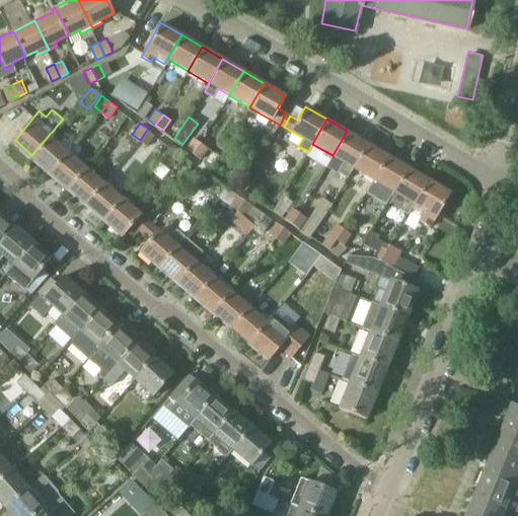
[(50,134),(31,155),(50,170),(68,149),(73,143),(56,127),(54,130),(50,134)]
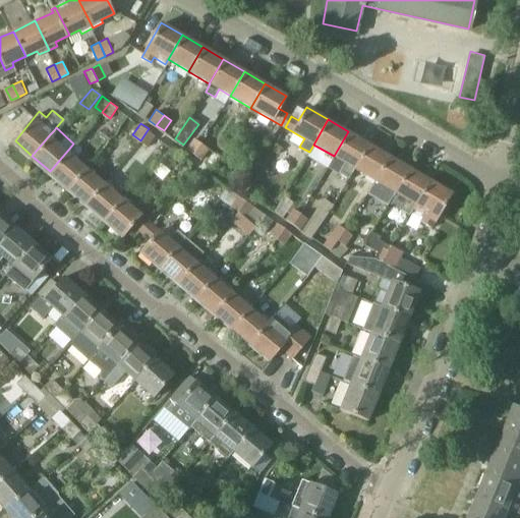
[(148,146),(156,134),(149,128),(140,140),(148,146)]
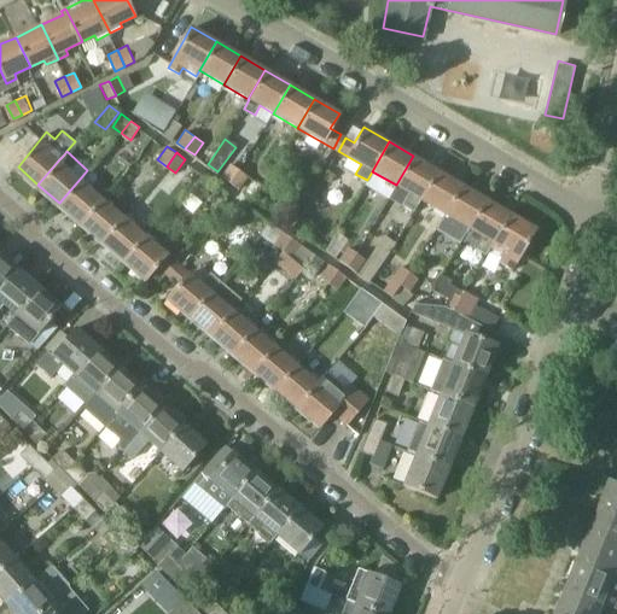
[(413,210),(420,199),(437,170),(413,156),(396,185),(408,192),(401,204),(413,210)]
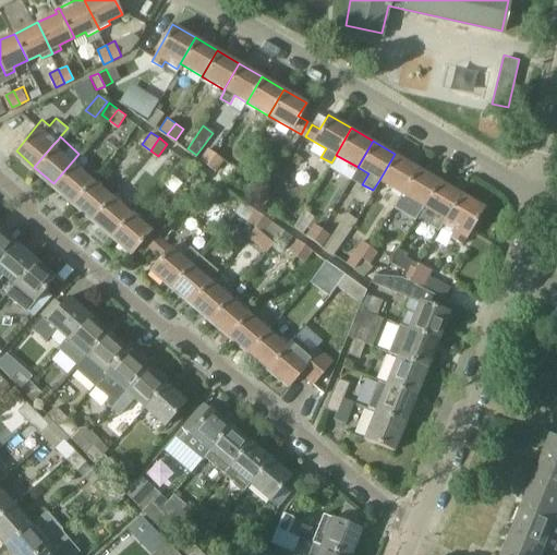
[(208,164),(217,153),(208,146),(201,158),(208,164)]
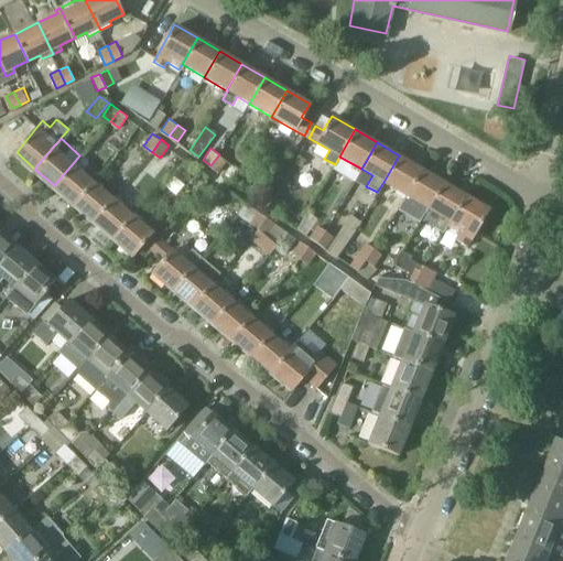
[(227,160),(219,154),(210,165),(219,172),(227,160)]
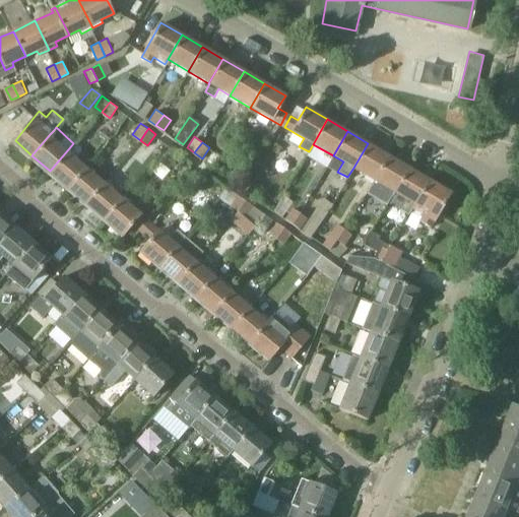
[(353,168),(374,179),(388,154),(368,143),(353,168)]
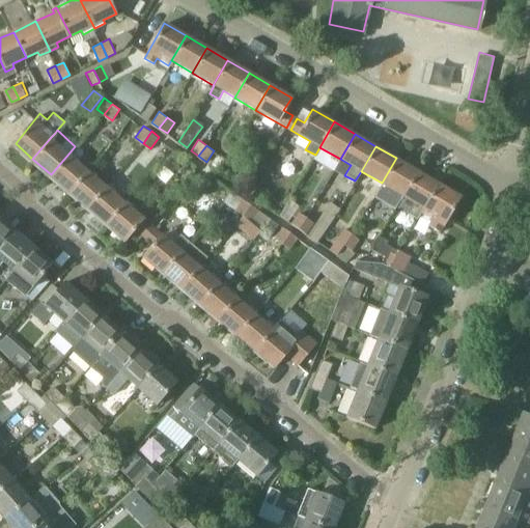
[(67,189),(71,192),(89,170),(70,153),(51,174),(67,189)]
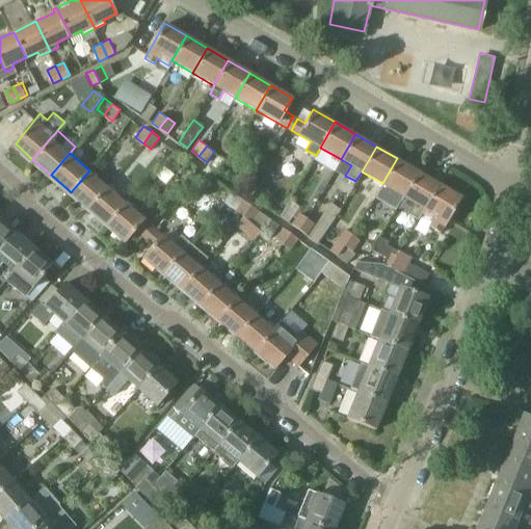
[(403,195),(418,170),(397,158),(382,183),(403,195)]
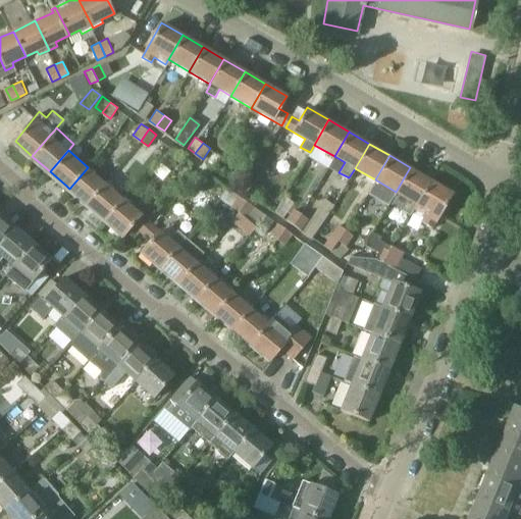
[(82,199),(88,204),(106,183),(88,167),(69,189),(82,199)]
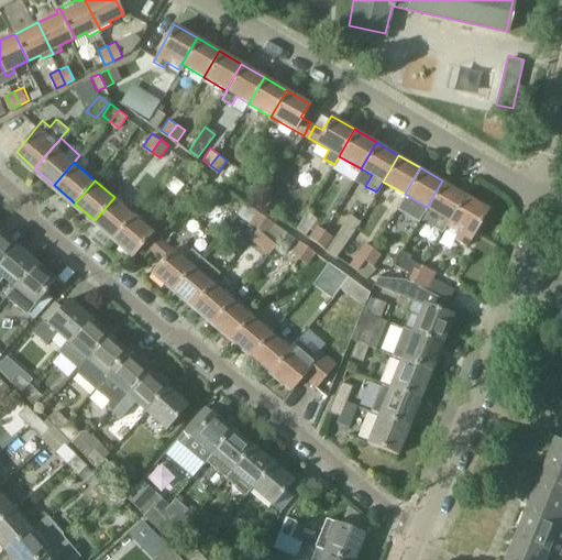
[(443,230),(447,224),(464,194),(442,180),(427,207),(428,208),(421,218),(432,226),(432,224),(443,230)]
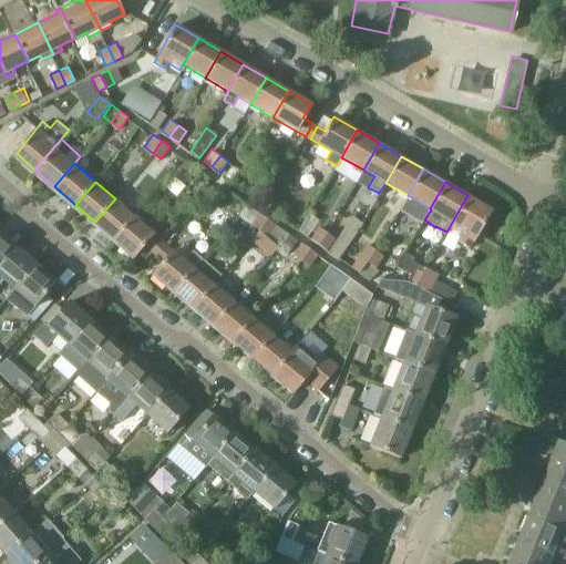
[(492,209),(467,195),(450,226),(463,234),(459,241),(470,246),(492,209)]
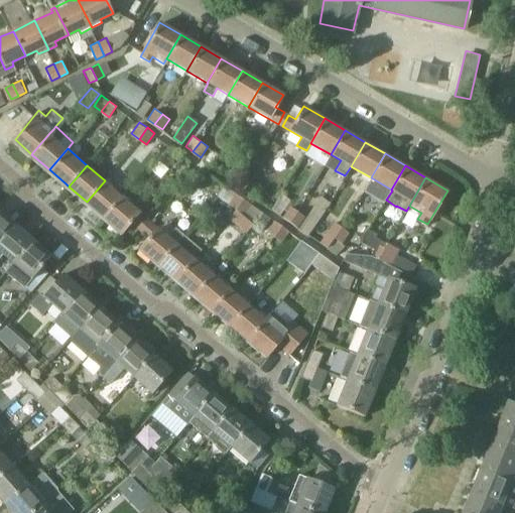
[(97,211),(104,217),(122,196),(105,180),(87,202),(97,211)]
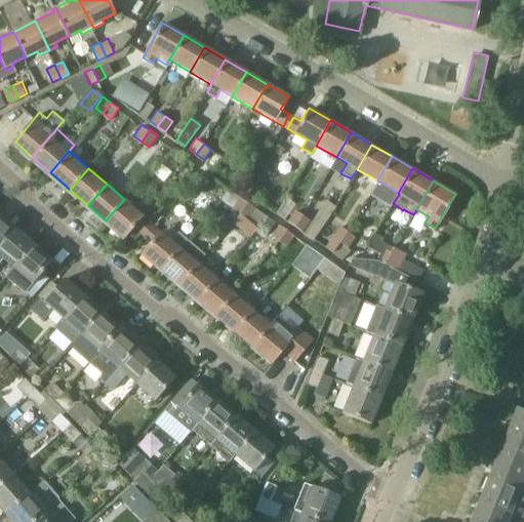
[(241,212),(249,201),(241,196),(233,206),(241,212)]
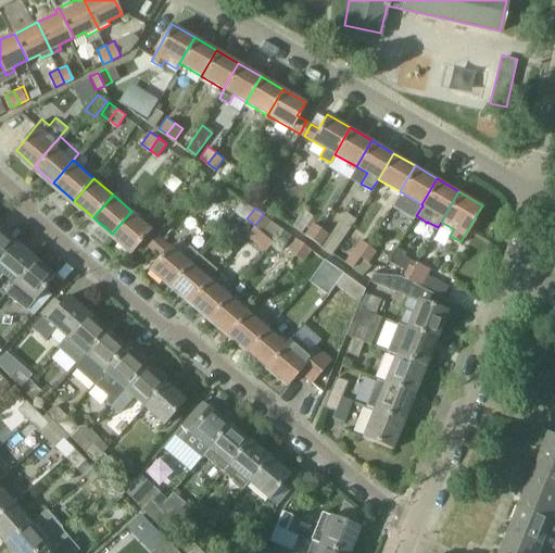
[(159,234),(131,211),(112,234),(130,250),(141,238),(149,243),(159,234)]
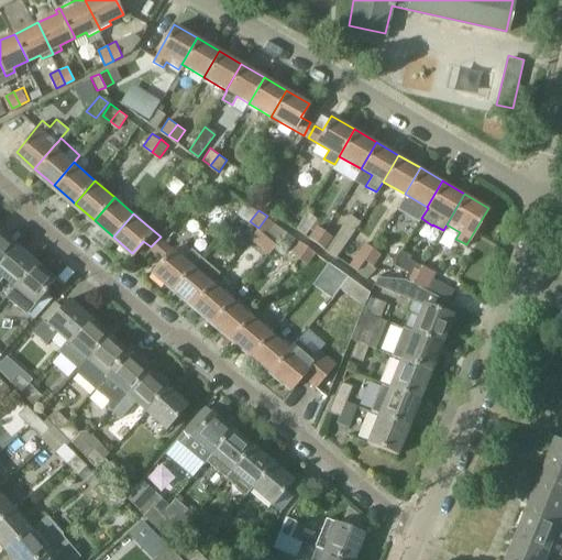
[(351,213),(339,231),(349,238),(361,220),(351,213)]
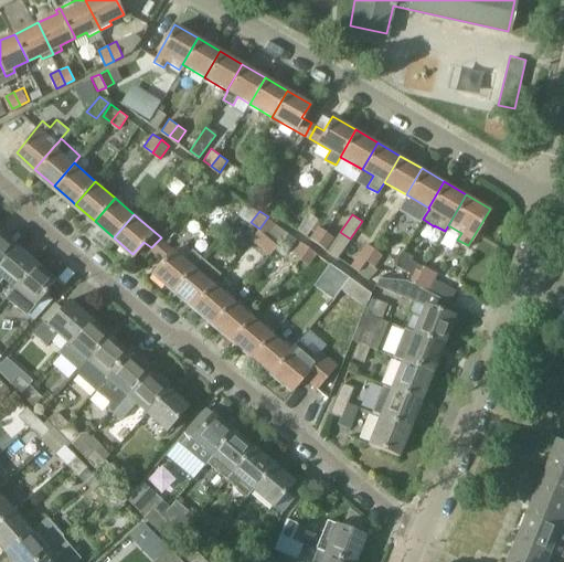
[(276,223),(268,216),(259,229),(267,234),(276,223)]
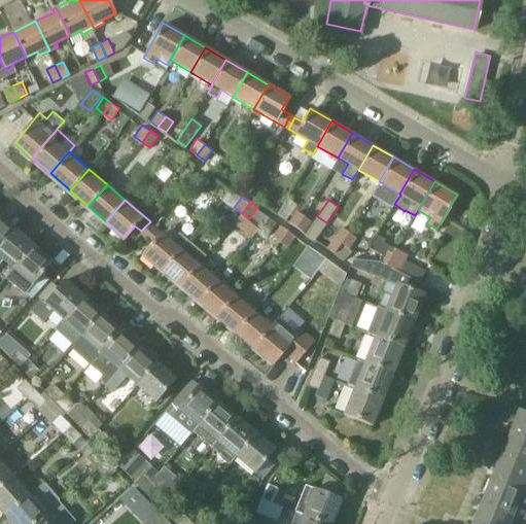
[(296,225),(305,214),(296,209),(289,220),(296,225)]
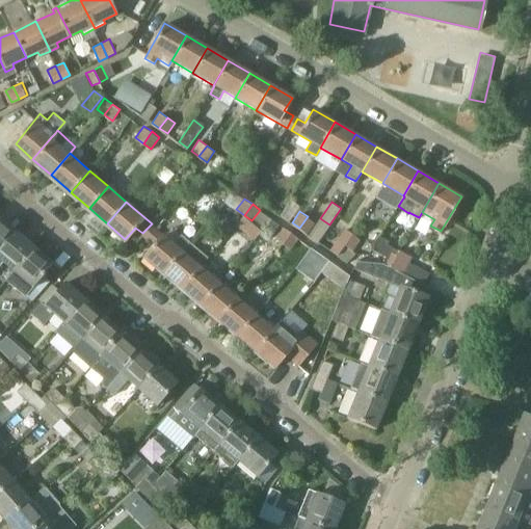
[(0,215),(0,247),(16,230),(0,215)]
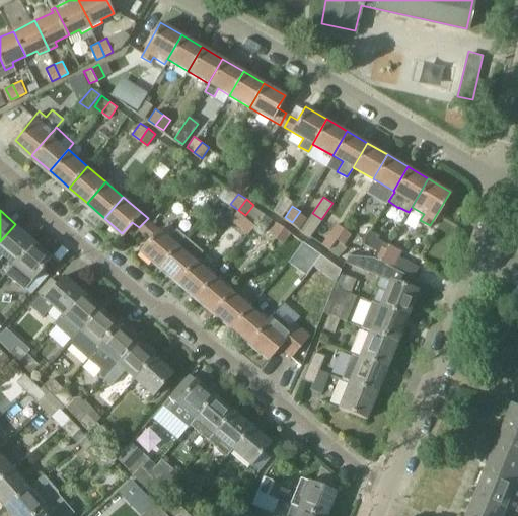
[(307,217),(300,211),(292,222),(300,228),(307,217)]
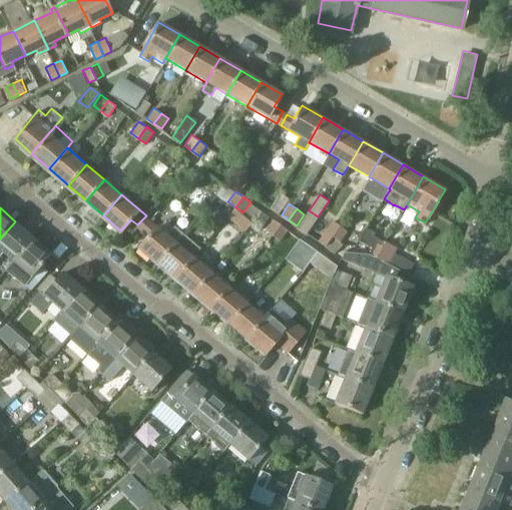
[(273,234),(281,223),(274,218),(266,229),(273,234)]
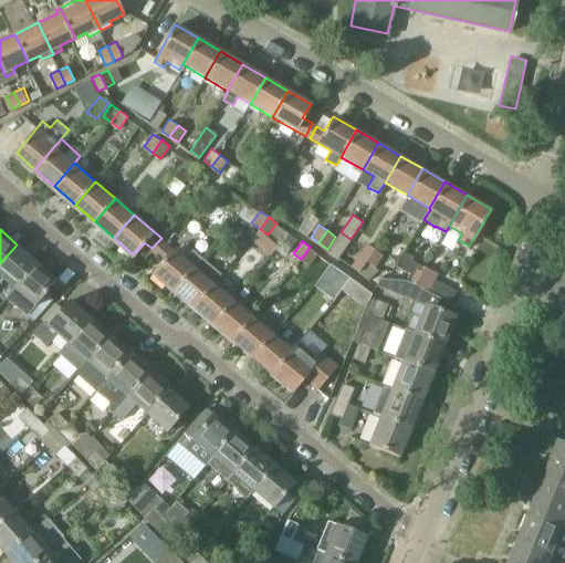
[(174,288),(201,256),(194,249),(185,259),(166,242),(157,252),(164,259),(153,271),(174,288)]
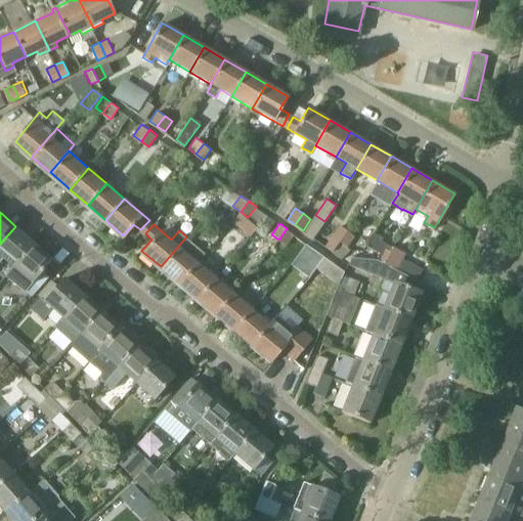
[(340,241),(348,229),(340,224),(333,235),(340,241)]
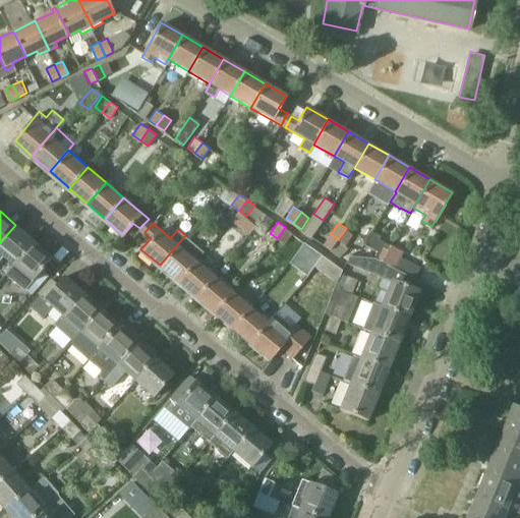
[(0,259),(5,253),(15,262),(32,244),(35,241),(15,225),(0,242),(0,259)]
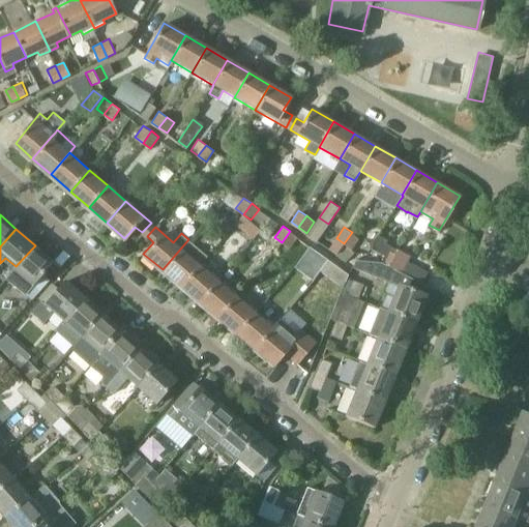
[(298,236),(290,231),(282,242),(290,247),(298,236)]
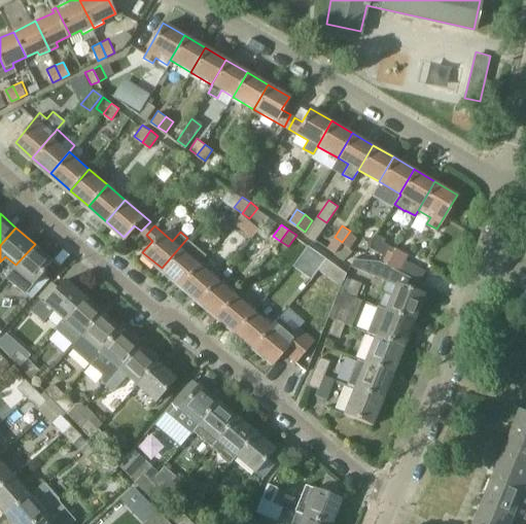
[(357,237),(350,231),(342,242),(350,247),(357,237)]
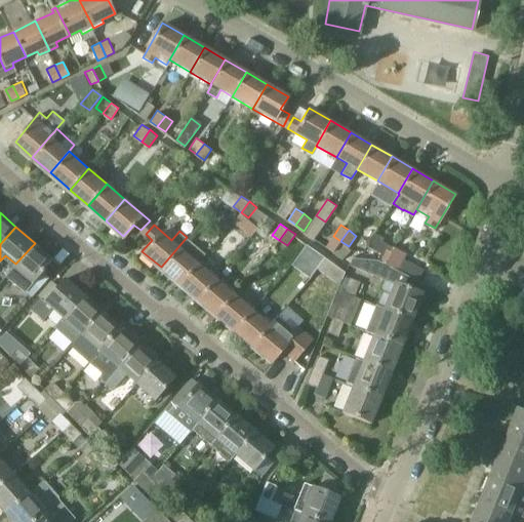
[(377,258),(387,263),(395,246),(383,240),(385,236),(375,231),(368,245),(380,252),(377,258)]
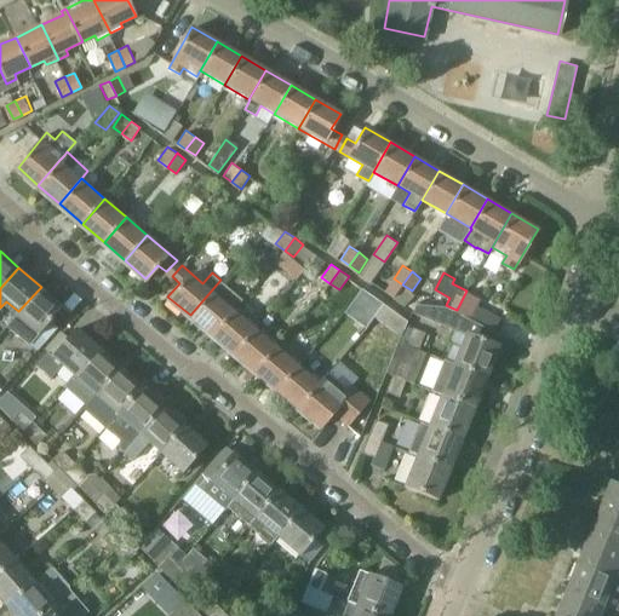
[(221,280),(190,315),(211,334),(233,309),(241,298),(234,292),(221,280)]
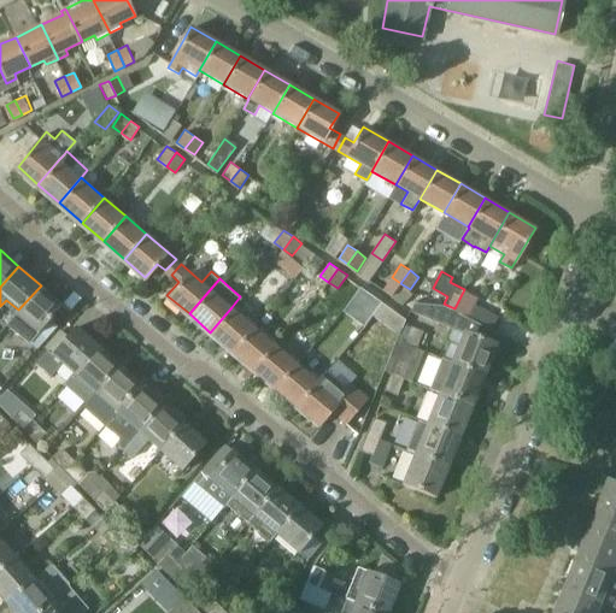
[(39,331),(36,329),(37,328),(39,326),(48,316),(60,301),(41,286),(37,289),(18,310),(7,323),(30,342),(31,341),(39,331)]
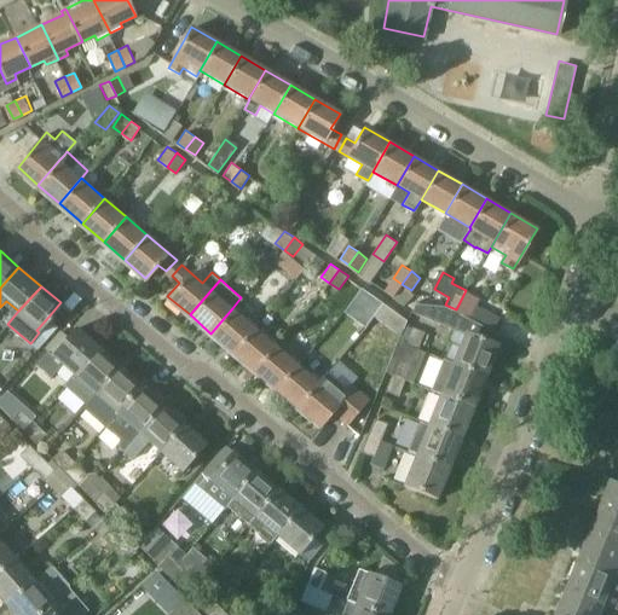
[(466,290),(456,309),(471,317),(480,299),(466,290)]
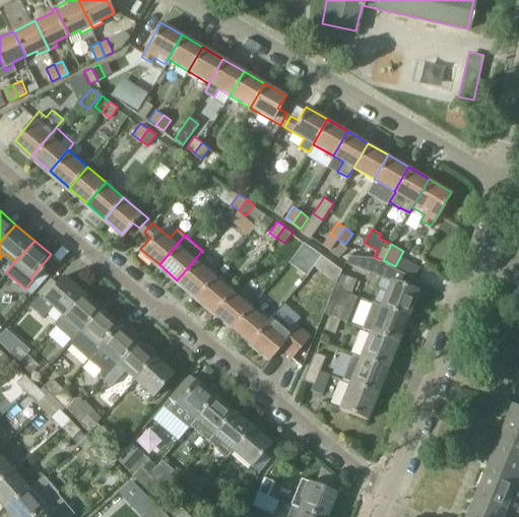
[(346,261),(369,270),(374,256),(349,254),(346,261)]
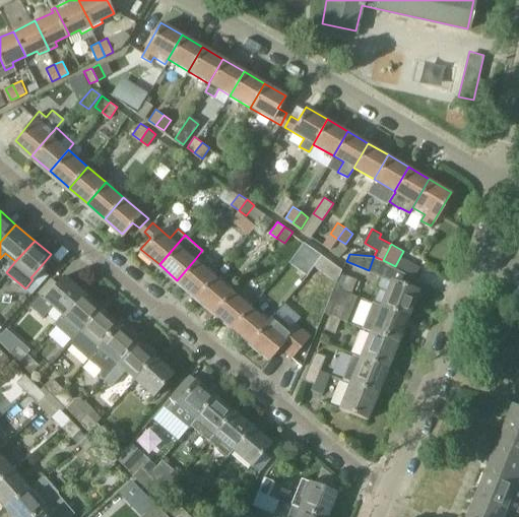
[(342,268),(323,255),(315,265),(337,281),(342,268)]
